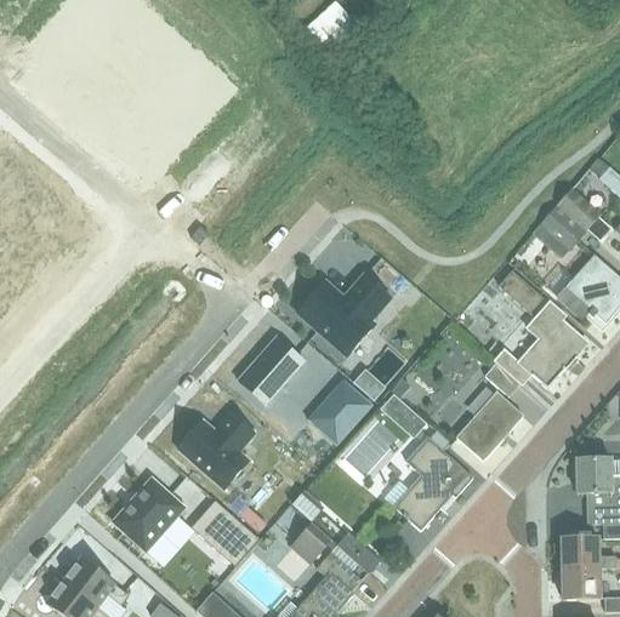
[(38,0),(7,32),(22,46),(67,0),(38,0)]
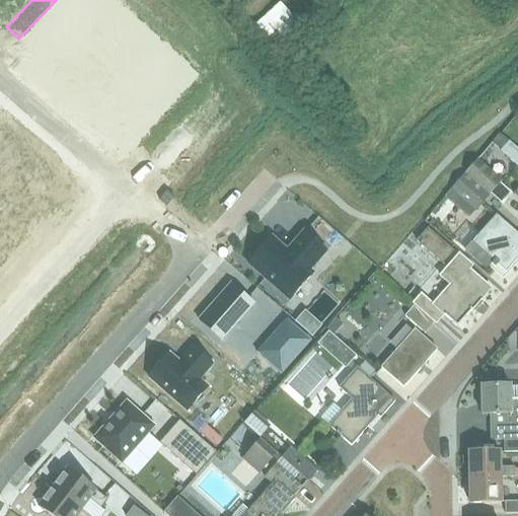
[(269,24),(288,7),(282,0),(276,0),(260,14),(269,24)]
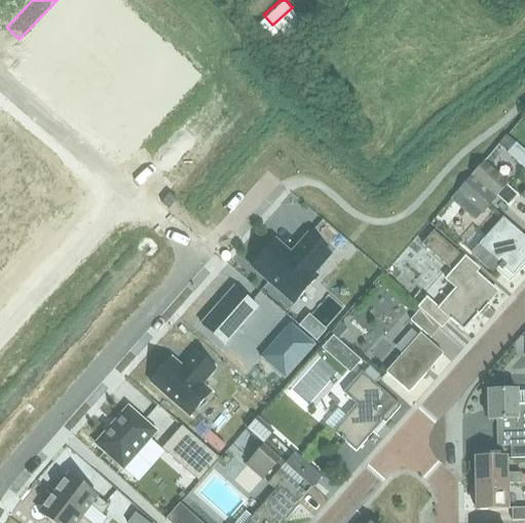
[(299,10),(279,28),(288,37),(307,20),(299,10)]
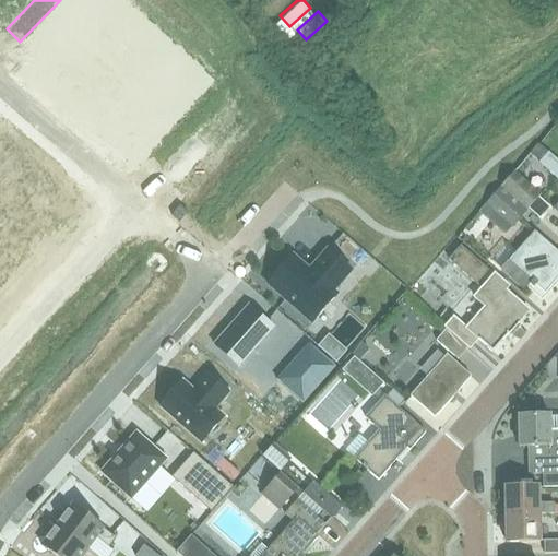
[(548,150),(537,141),(530,150),(539,158),(548,150)]
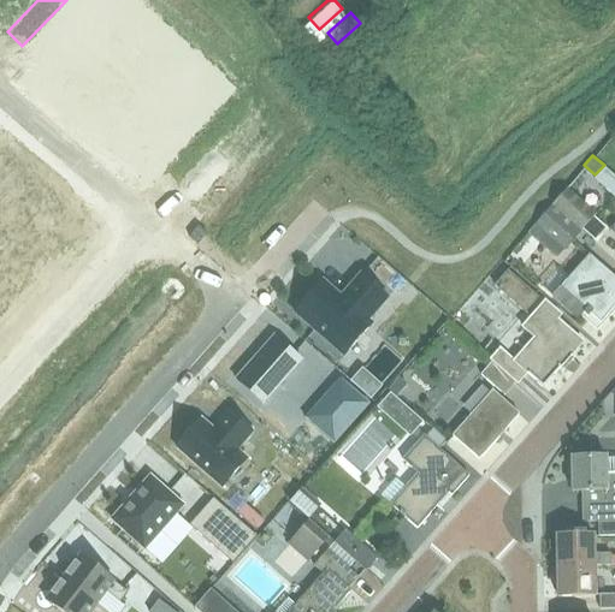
[(614,232),(614,174),(604,165),(595,174),(593,177),(614,195),(614,220),(609,227),(614,232)]
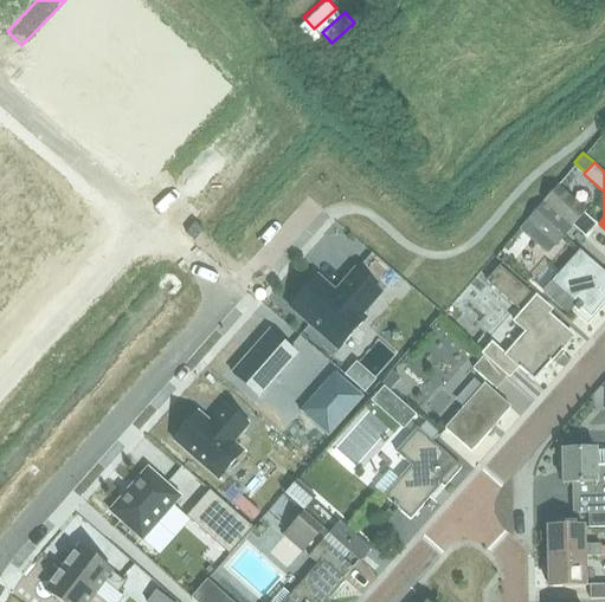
[(558,185),(542,201),(572,226),(586,209),(558,185)]
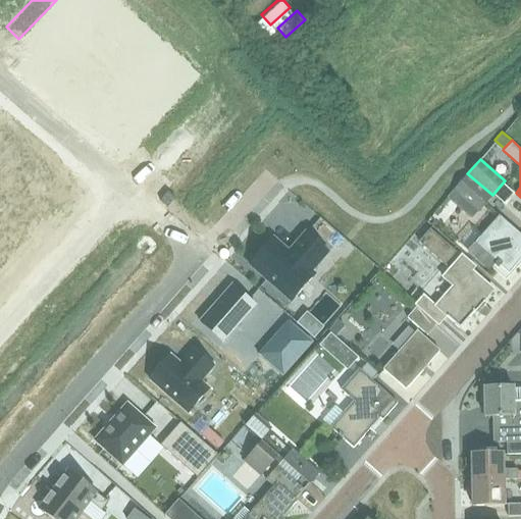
[(492,195),(467,173),(454,189),(478,210),(492,195)]
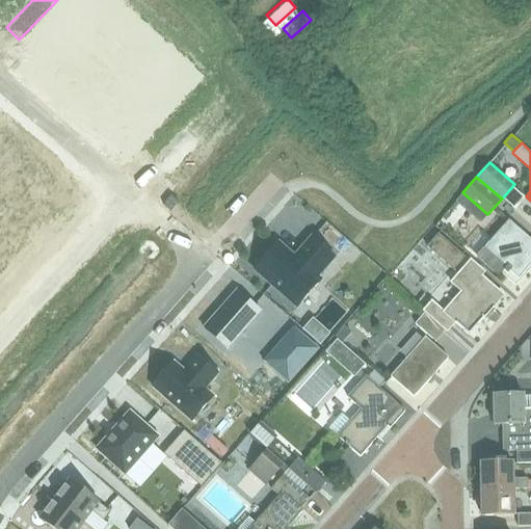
[(461,194),(440,219),(449,227),(471,203),(461,194)]
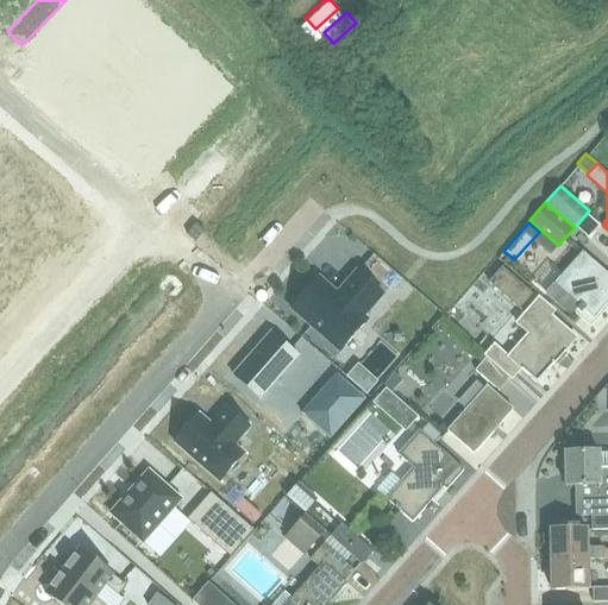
[(561,288),(550,301),(566,316),(578,303),(593,316),(607,298),(607,272),(582,250),(553,282),(561,288)]
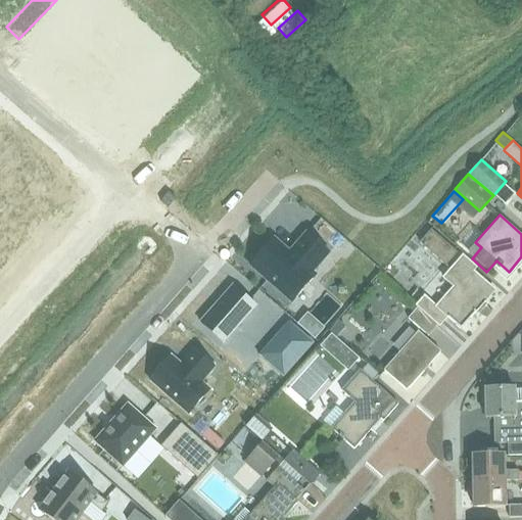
[(419,240),(445,263),(457,250),(430,227),(419,240)]
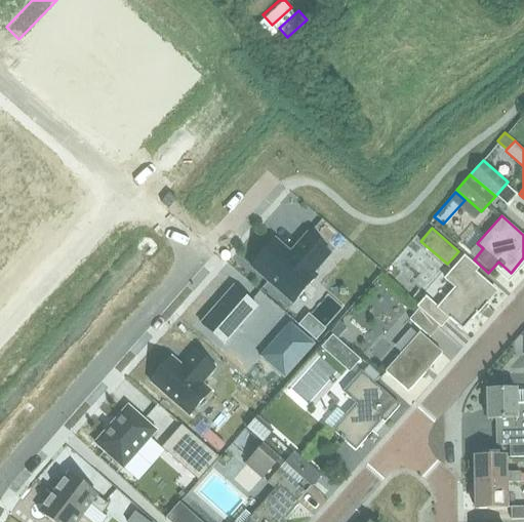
[(275,238),(251,265),(292,302),(317,274),(314,271),(330,252),(308,233),(290,251),(275,238)]
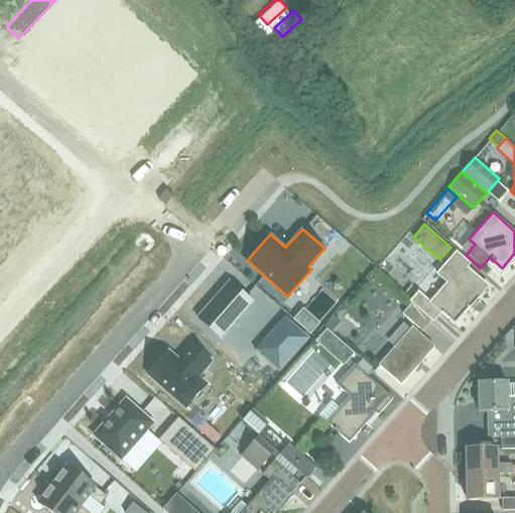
[(408,281),(429,270),(411,237),(378,255),(392,281),(405,274),(408,281)]
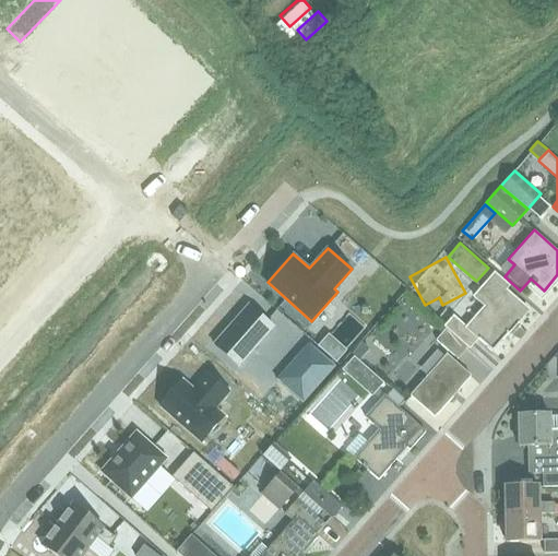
[(444,326),(447,327),(467,345),(476,335),(479,338),(477,340),(481,343),(483,341),(493,349),(527,308),(505,288),(508,285),(494,272),(473,295),(487,307),(469,328),(454,315),(444,326)]
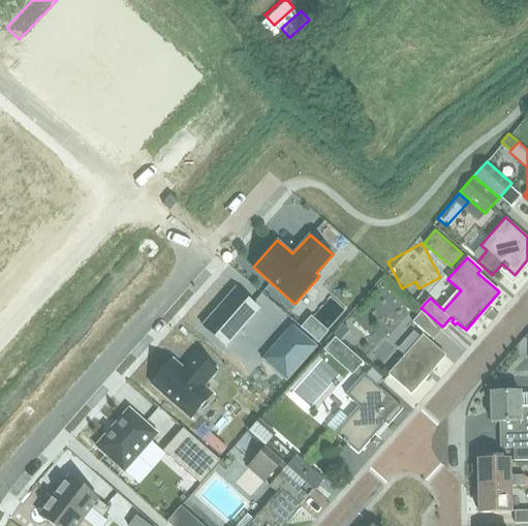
[(234,287),(202,325),(225,345),(257,308),(234,287)]
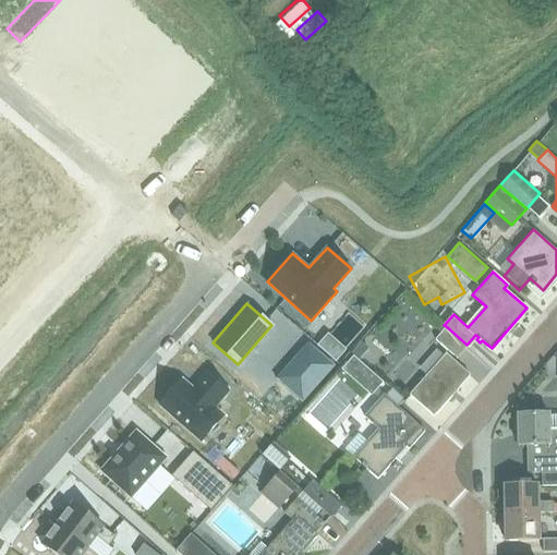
[(377,366),(406,333),(398,326),(382,347),(374,340),(362,354),(377,366)]
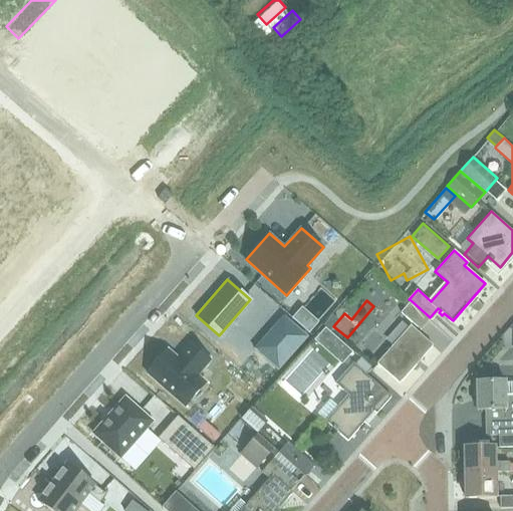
[(421,328),(430,317),(411,300),(401,311),(421,328)]
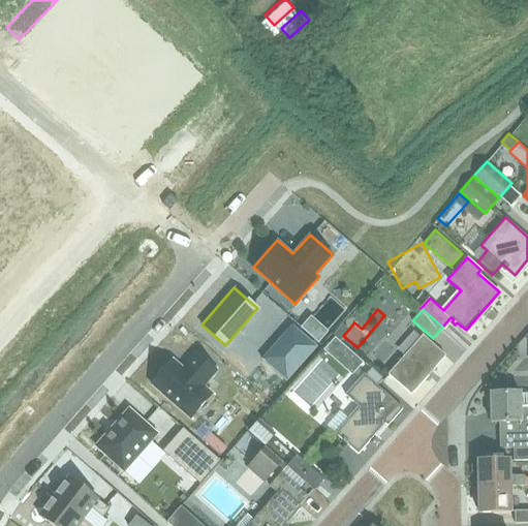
[(328,330),(311,315),(302,327),(317,340),(328,330)]
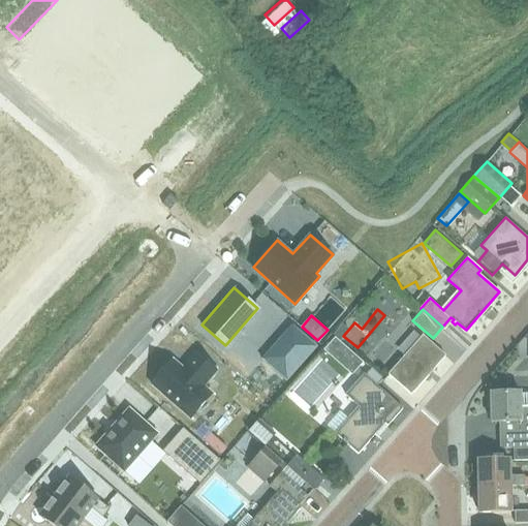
[(350,328),(343,320),(332,333),(334,335),(339,340),(350,328)]
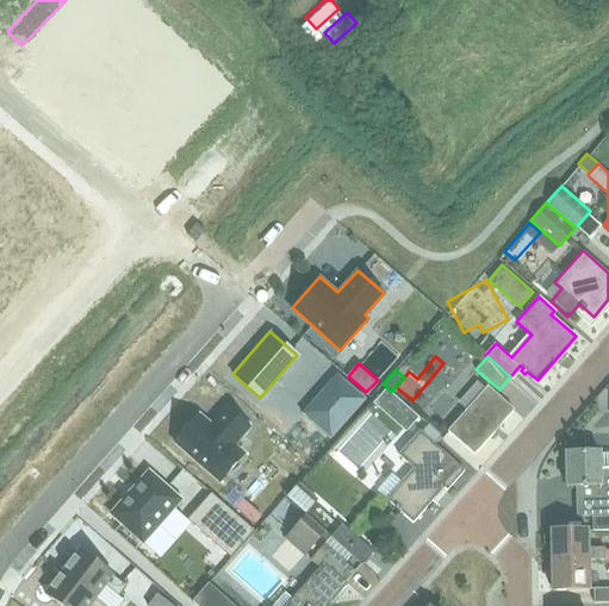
[(329,437),(364,397),(336,373),(302,412),(329,437)]
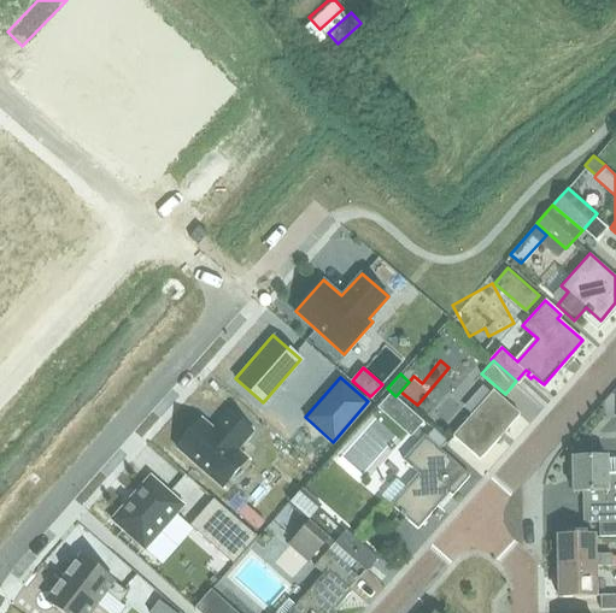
[(493,389),(453,435),(480,458),(499,436),(496,432),(502,425),(505,429),(520,413),(493,389)]
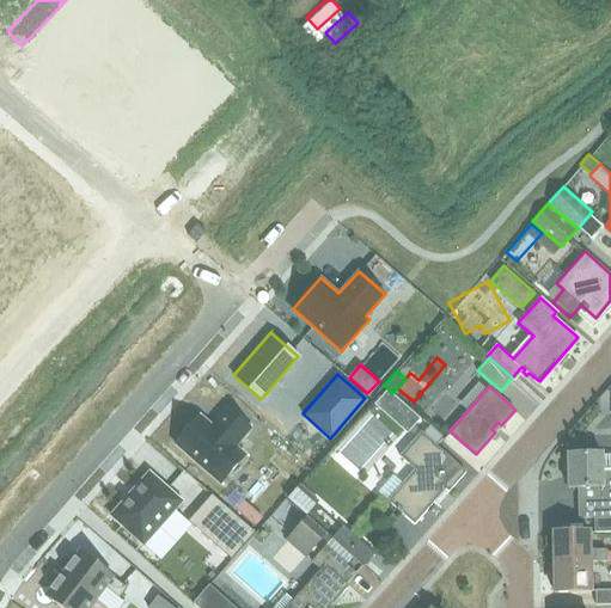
[(386,387),(374,401),(390,416),(403,401),(401,400),(392,393),(386,387)]
